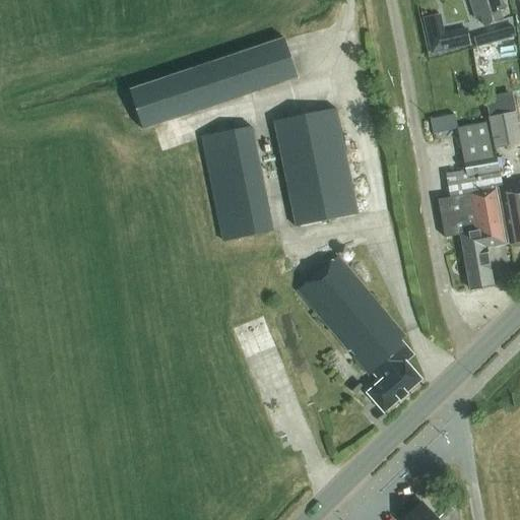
[(469,0),(475,19),(480,18),(483,26),(502,21),(499,12),(505,10),(501,0),(469,0)]
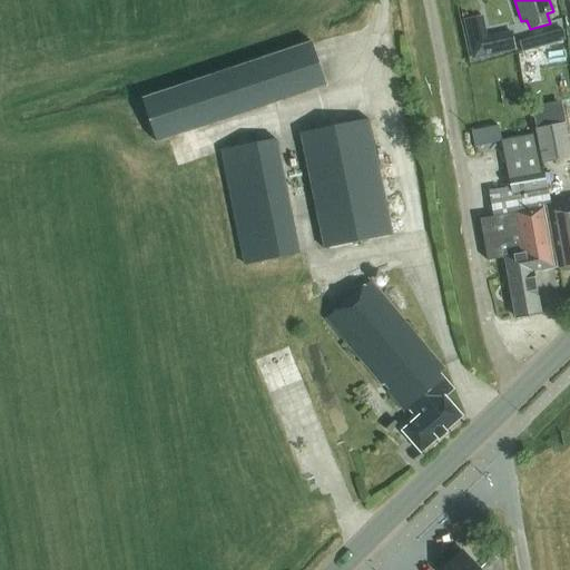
[(141,97),(156,141),(326,86),(311,41),(141,97)]
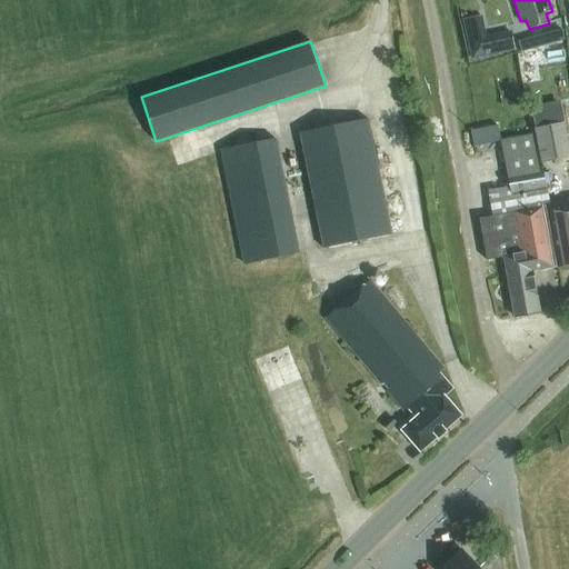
[(369,119),(298,133),(321,249),(392,235),(369,119)]
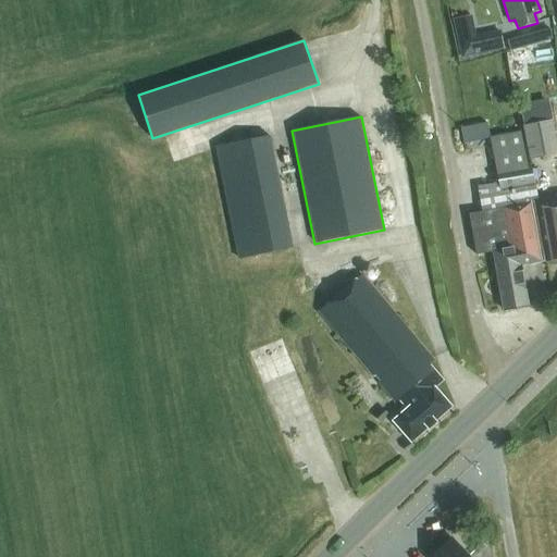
[(522,126),(529,160),(556,155),(556,147),(552,120),(522,126)]
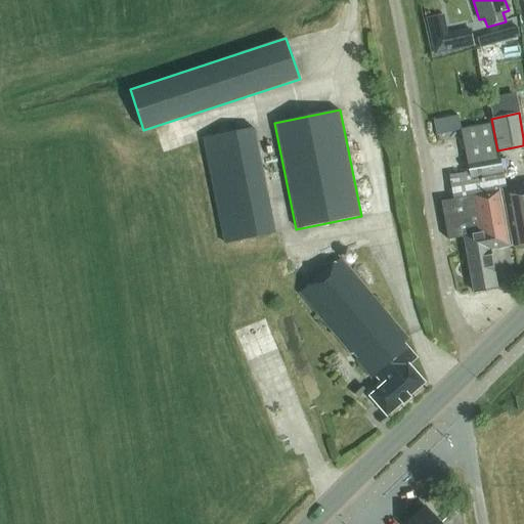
[(499,191),(504,191),(507,190),(499,155),(495,156),(489,124),(461,129),(469,172),(449,176),(453,200),(440,203),(447,241),(464,238),(474,293),(496,289),(490,251),(510,247),(499,191)]
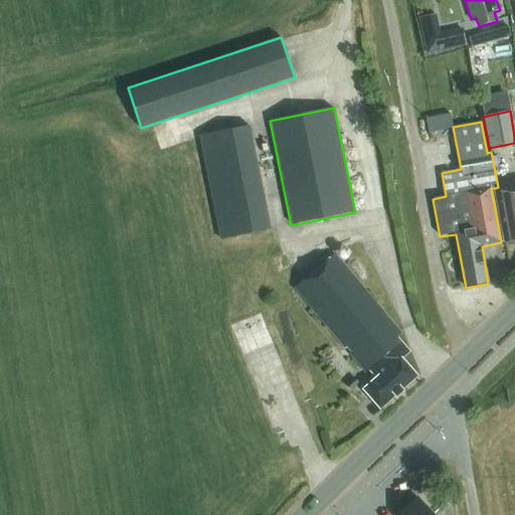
[(250,125),(198,136),(219,240),(272,230),(250,125)]
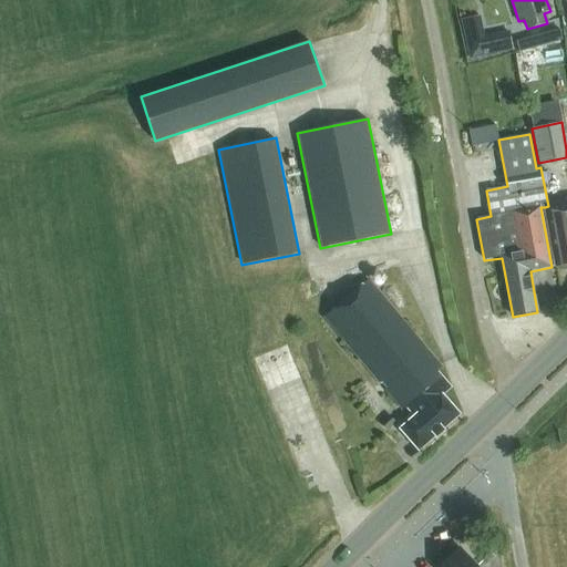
[(566,202),(548,206),(545,207),(556,267),(557,267),(560,270),(566,269),(566,202)]
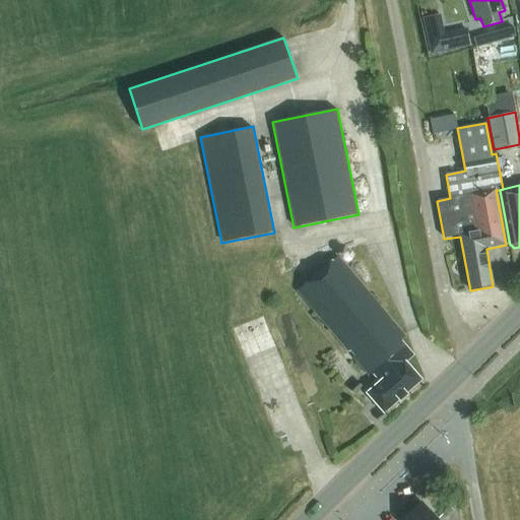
[(399,341),(404,337),(337,257),(297,290),(348,352),(350,350),(354,356),(353,358),(370,377),(374,374),(381,383),(368,394),(384,412),(399,399),(400,400),(406,395),(405,394),(420,380),(404,363),(412,355),(399,341)]
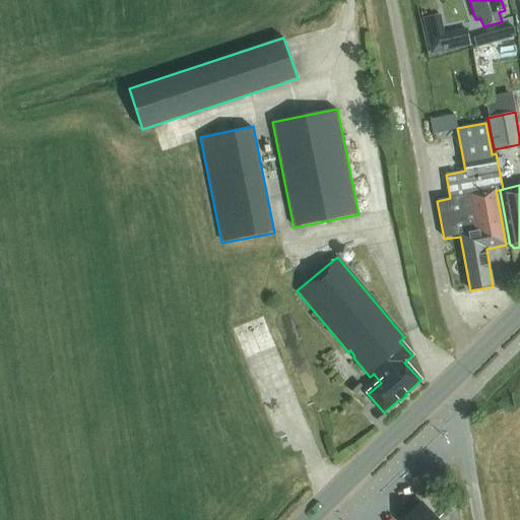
[(435,519),(419,504),(402,519),(435,519)]
